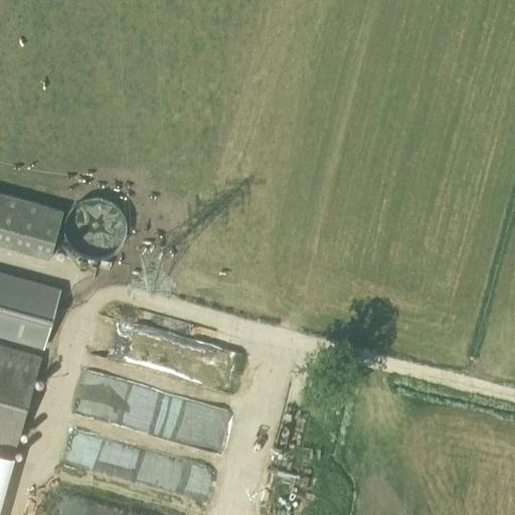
[(0,243),(51,259),(64,211),(0,193),(0,243)]
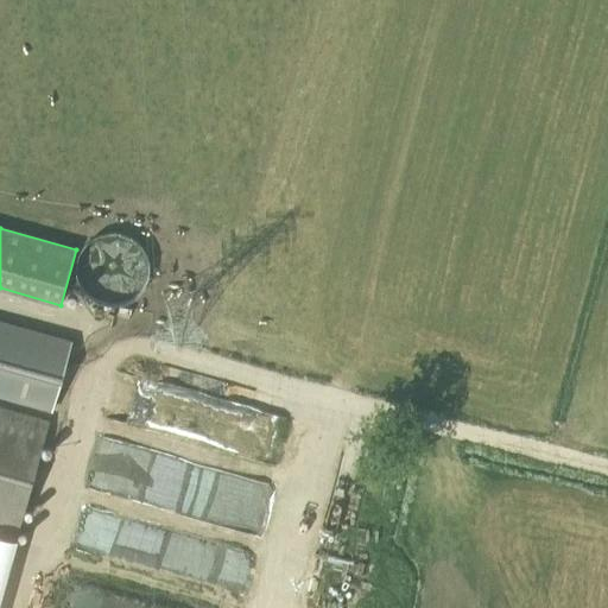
[(109,306),(116,306),(122,305),(128,302),(133,299),(138,295),(141,290),(145,284),(147,278),(147,272),(147,266),(146,260),(145,254),(141,248),(138,244),(133,239),(127,236),(121,234),(115,233),(109,233),(103,233),(97,235),(92,238),(87,241),(82,246),(78,252),(76,258),(75,264),(74,270),(75,276),(76,282),(78,287),(82,292),(87,297),(92,301),(97,304),(103,305),(109,306)]
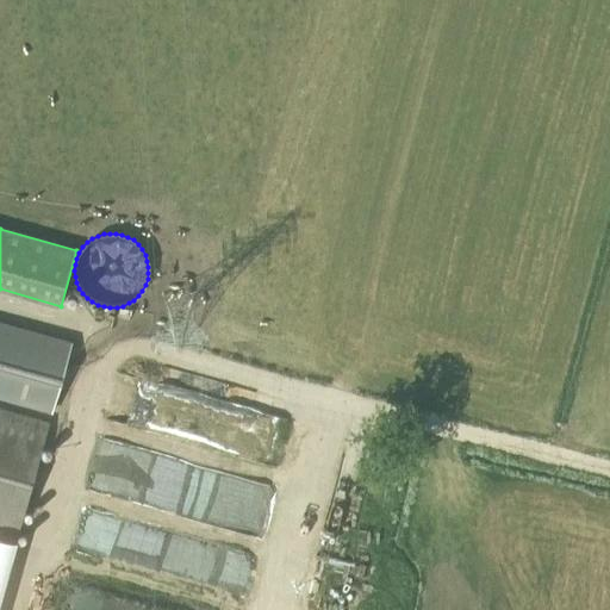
[(0,397),(53,412),(72,344),(0,323),(0,397)]
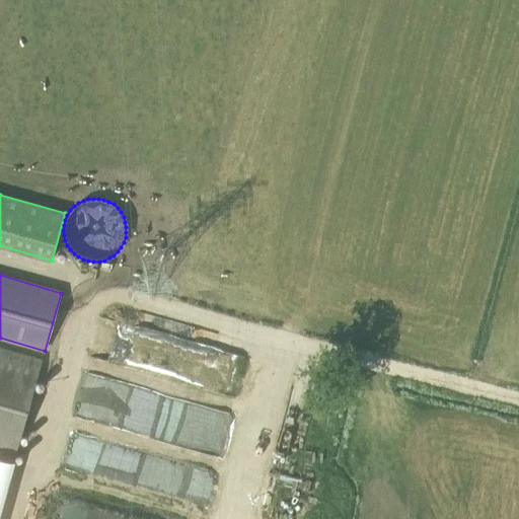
[(0,456),(13,460),(42,359),(0,347),(0,456)]
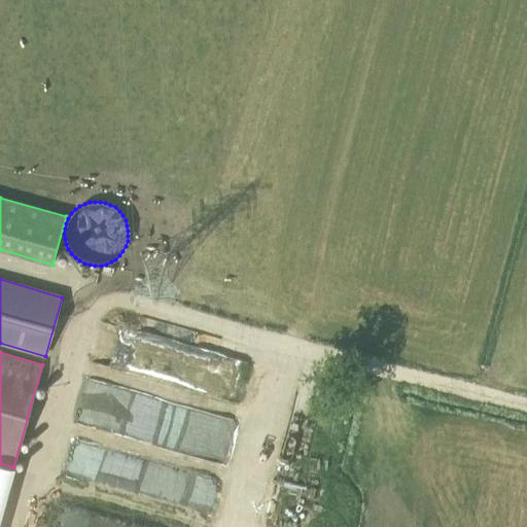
[(6,496),(0,519),(21,524),(24,511),(35,513),(36,511),(25,507),(27,500),(6,496)]
